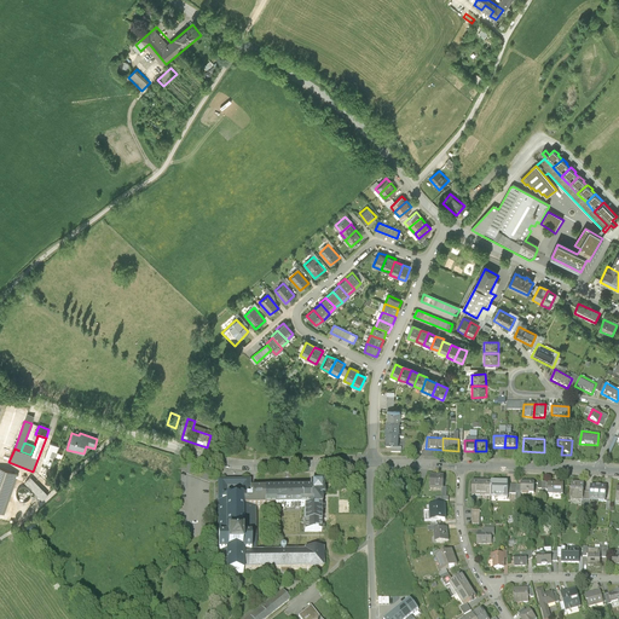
[(59,447),(50,444),(45,457),(55,461),(59,447)]
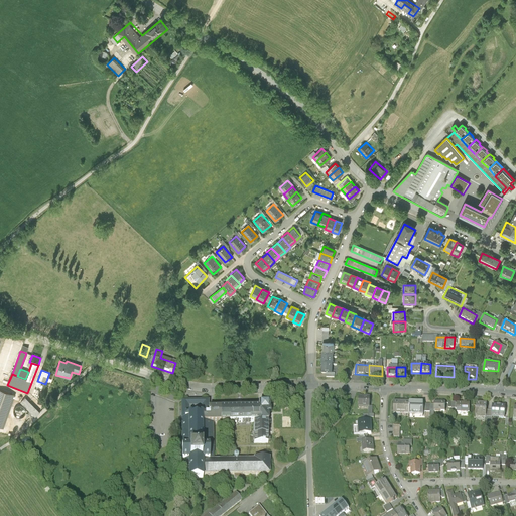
[(14,396),(0,391),(0,425),(3,426),(14,396)]
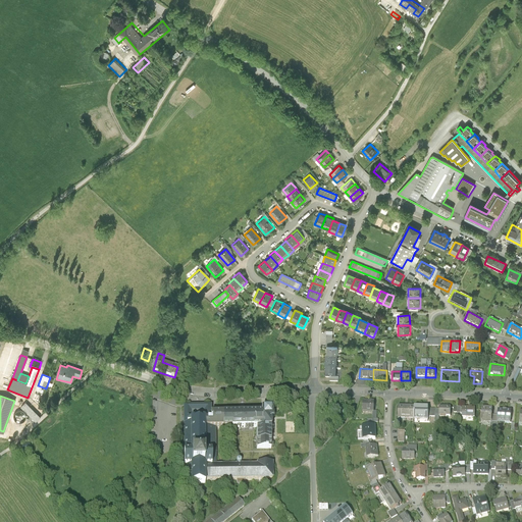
[(37,421),(42,416),(22,398),(17,403),(37,421)]
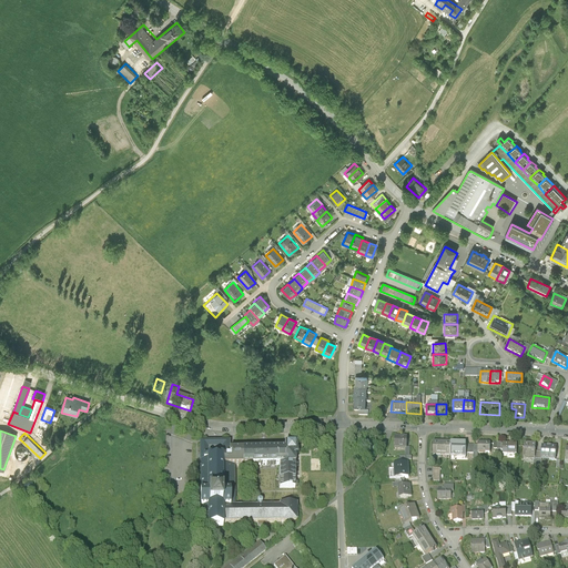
[(395,437),(395,449),(407,450),(408,438),(395,437)]
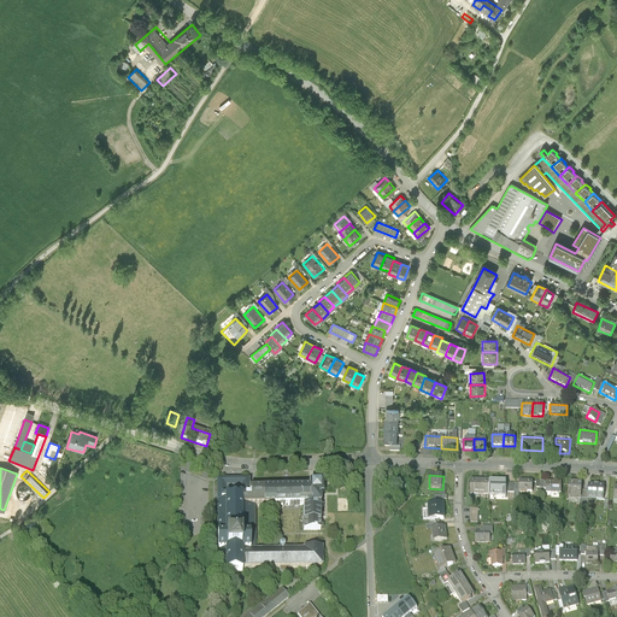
[(322,485),(309,485),(309,489),(250,489),(250,480),(217,480),(218,560),(225,560),(225,573),(242,573),(242,566),(247,566),(247,568),(248,568),(250,568),(251,568),(251,566),(259,566),(260,566),(264,566),(265,566),(269,566),(270,566),(274,566),(275,566),(278,566),(280,566),(285,566),(286,566),(289,566),(291,566),(294,566),(295,566),(299,566),(300,566),(304,566),(305,566),(309,566),(316,566),(317,566),(319,566),(322,565),(322,560),(322,554),(322,553),(322,548),(304,548),(304,551),(283,551),(283,548),(285,547),(285,545),(283,544),(281,544),(280,545),(280,547),(281,548),(281,551),(280,551),(278,551),(275,551),(274,551),(270,551),(269,551),(265,551),(264,551),(260,551),(259,551),(256,551),(256,506),(304,506),(304,530),(313,530),(316,530),(321,530),(321,505),(321,500),(321,498),(322,498),(322,485)]
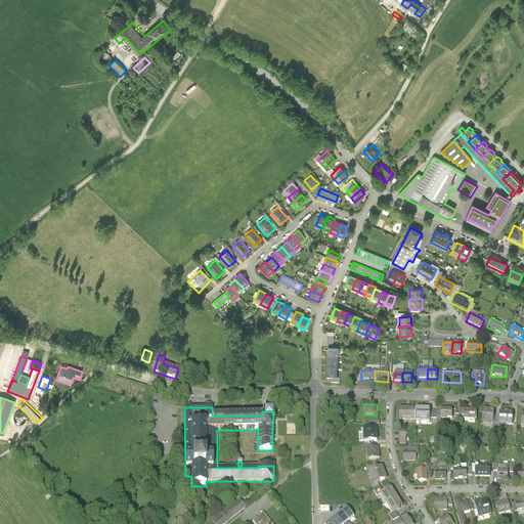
[(399,421),(416,422),(416,408),(400,408),(399,421)]
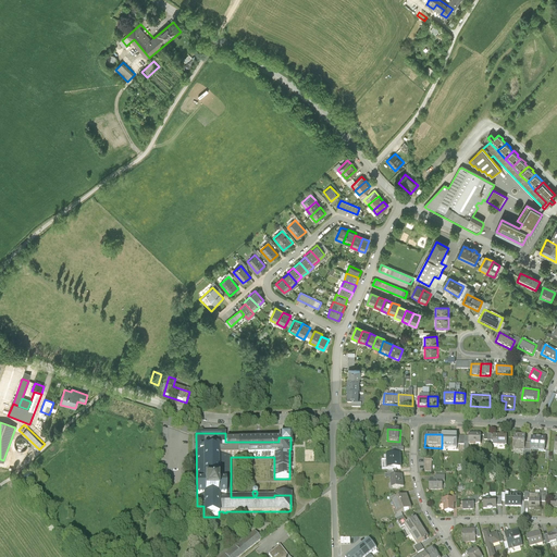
[(458,435),(442,434),(442,448),(458,449),(458,435)]
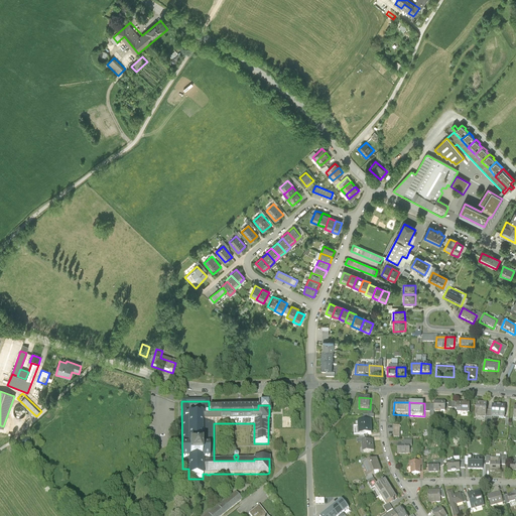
[(446,403),(434,403),(434,413),(446,413),(446,403)]
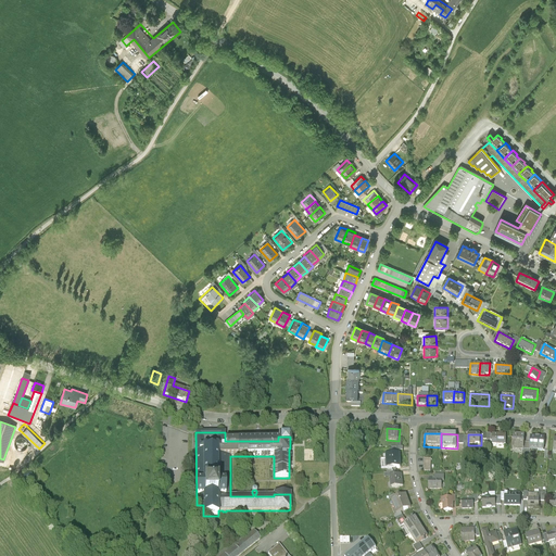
[(527,436),(514,434),(513,451),(525,451),(527,436)]
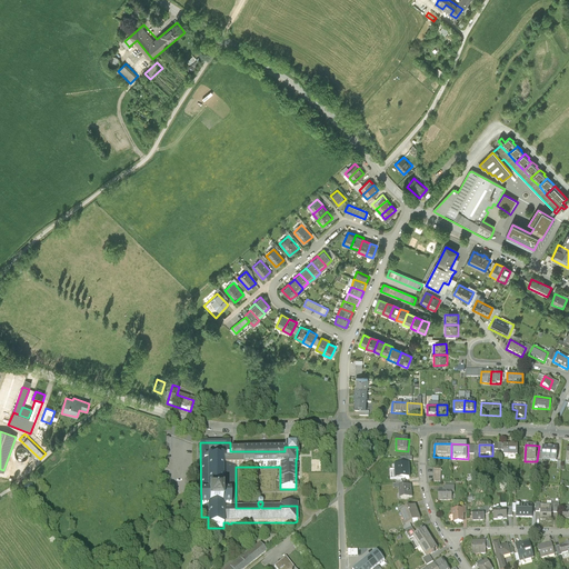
[(515,446),(505,446),(505,457),(513,457),(515,446)]
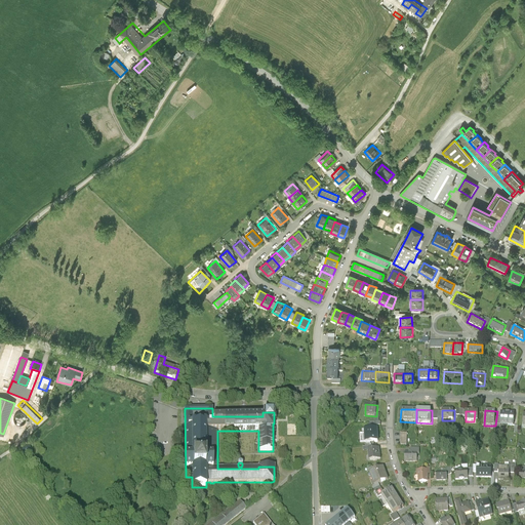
[(500,427),(515,428),(516,414),(501,413),(500,427)]
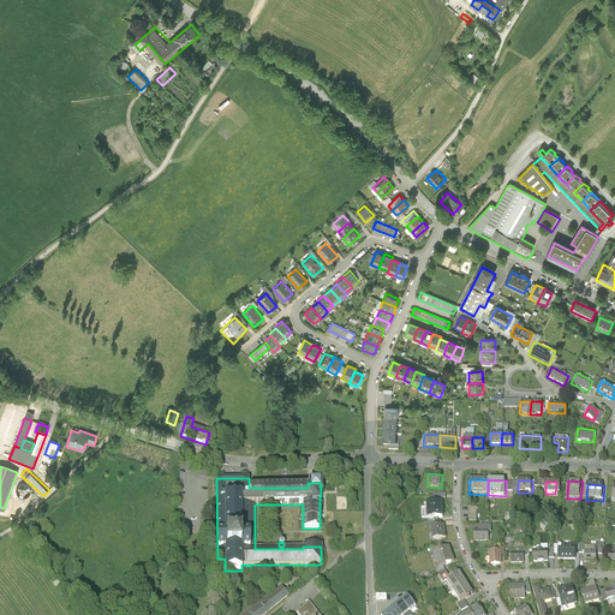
[(427,503),(427,519),(443,518),(443,502),(427,503)]
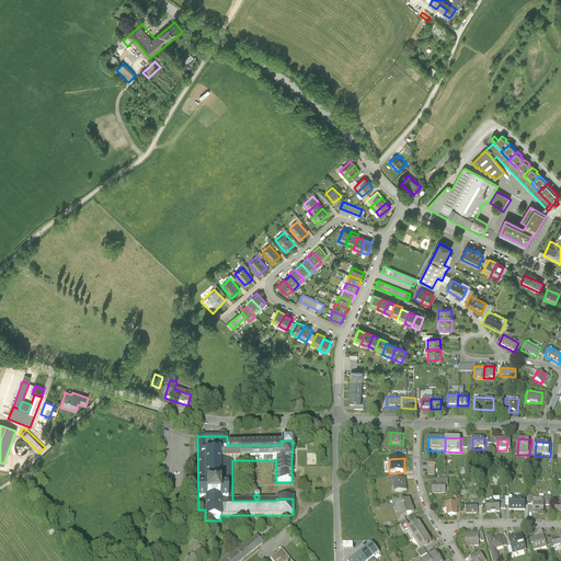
[(405,479),(393,481),(395,493),(408,492),(405,479)]
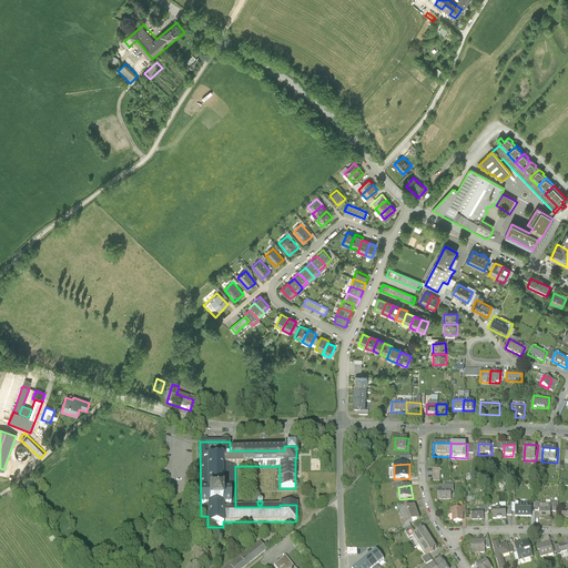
[(437,489),(437,499),(452,499),(452,492),(455,492),(455,485),(444,485),(444,489),(437,489)]
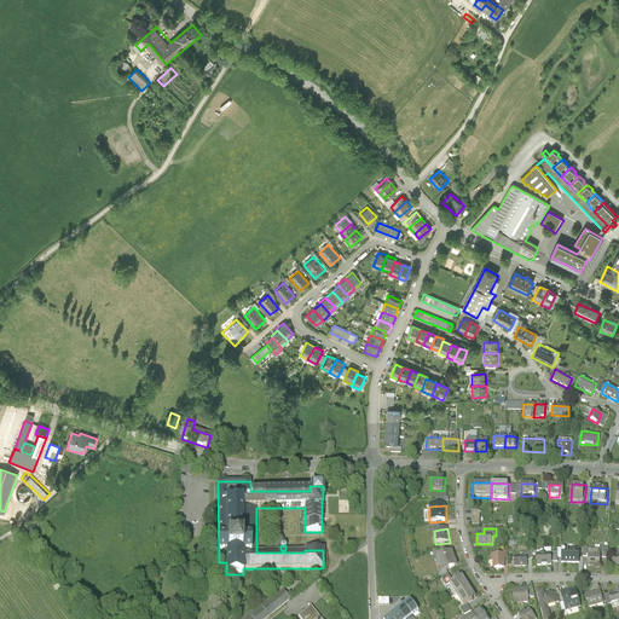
[(582,548),(561,548),(560,565),(580,565),(582,548)]
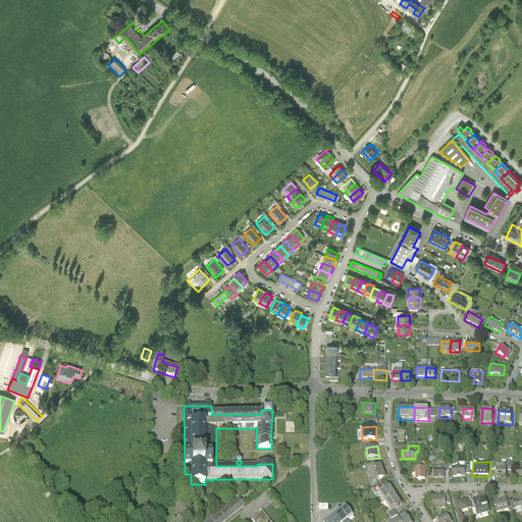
[(507,464),(496,464),(496,480),(508,480),(507,464)]
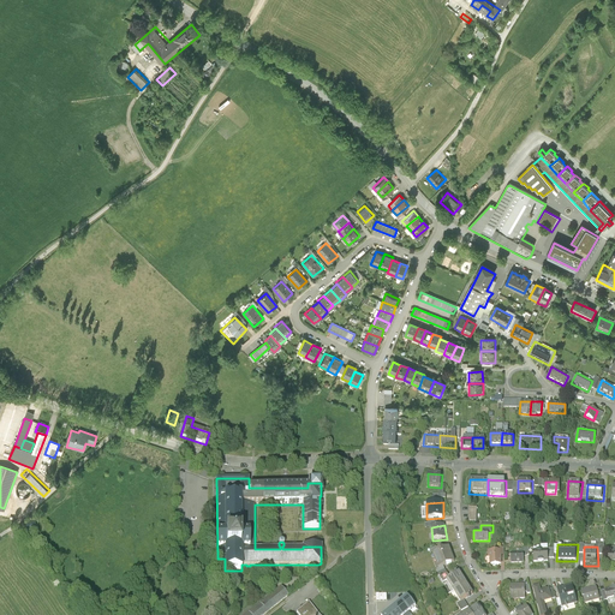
[(437,569),(455,562),(449,548),(431,554),(437,569)]
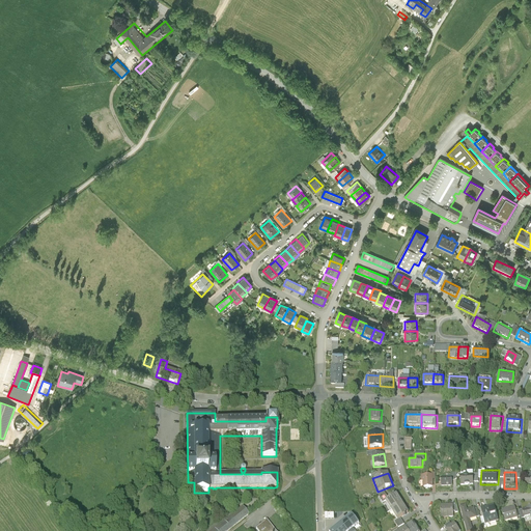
[(436,488),(436,475),(421,476),(422,488),(436,488)]
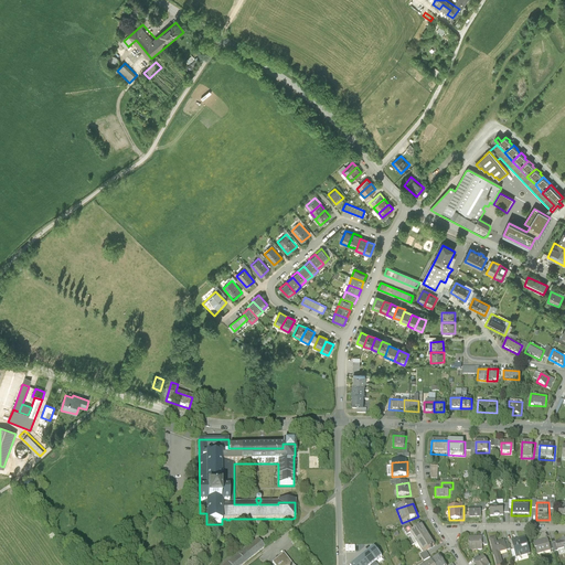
[(481,505),(469,507),(469,519),(481,518),(481,505)]
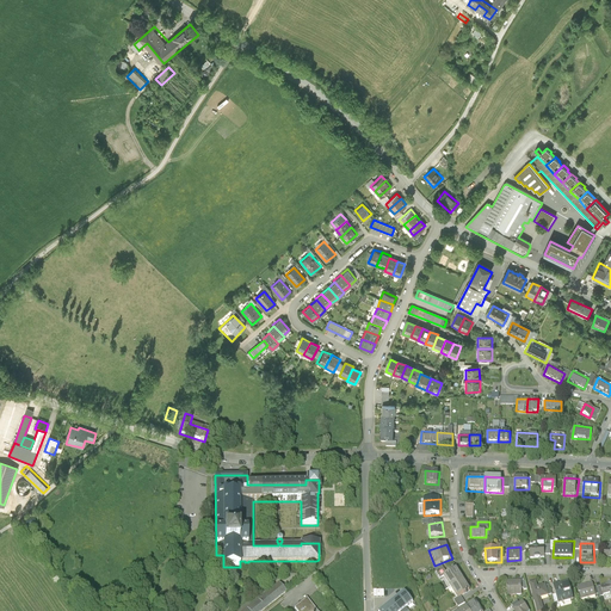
[(544,547),(530,548),(531,560),(545,560),(544,547)]
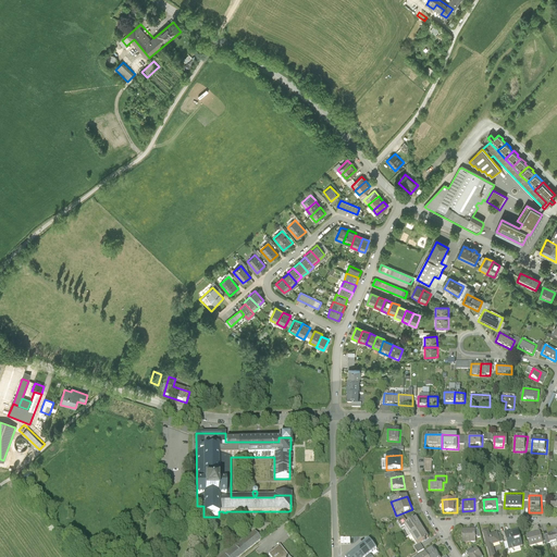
[(404,527),(410,536),(423,529),(417,518),(404,527)]
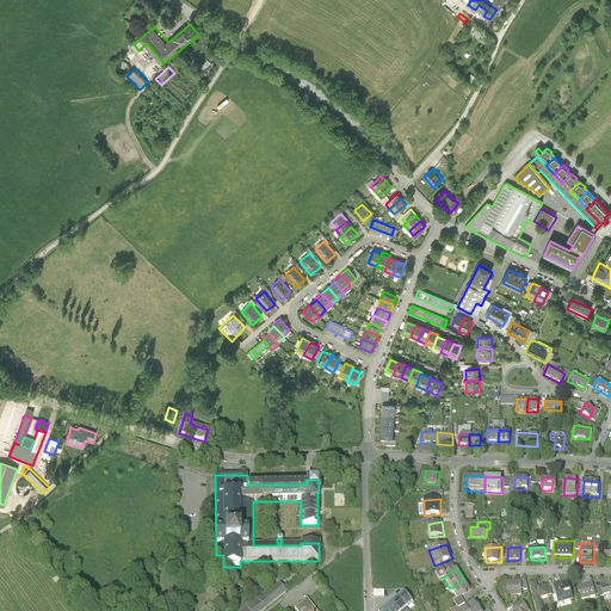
[(471,592),(464,580),(450,588),(458,600),(471,592)]
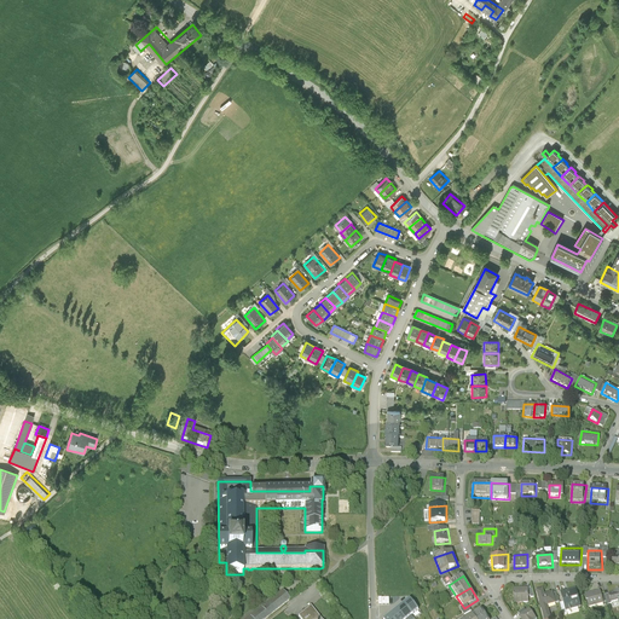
[(530,589),(514,590),(514,605),(530,605),(530,589)]
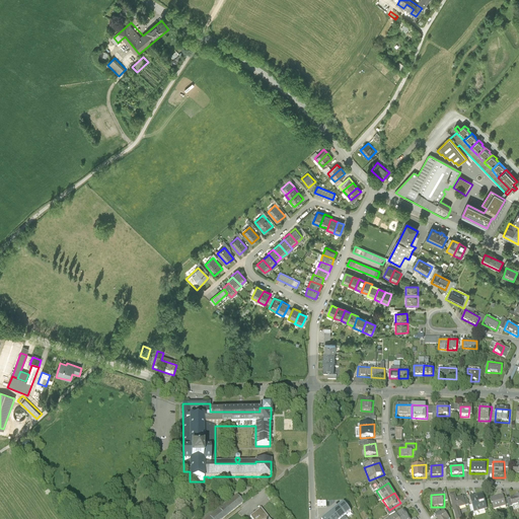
[(484,494),(470,497),(474,513),(488,510),(484,494)]
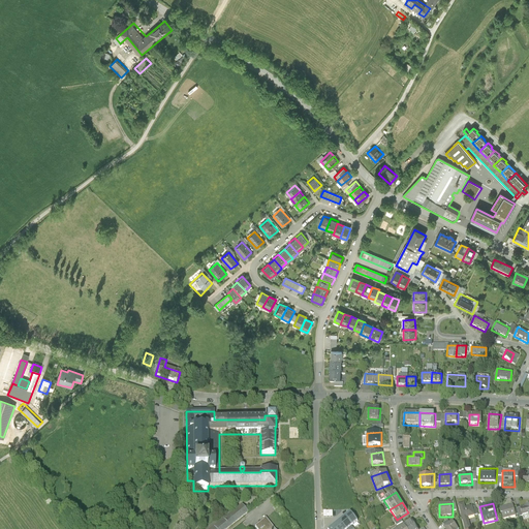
[(514,504),(500,508),(503,520),(517,517),(514,504)]
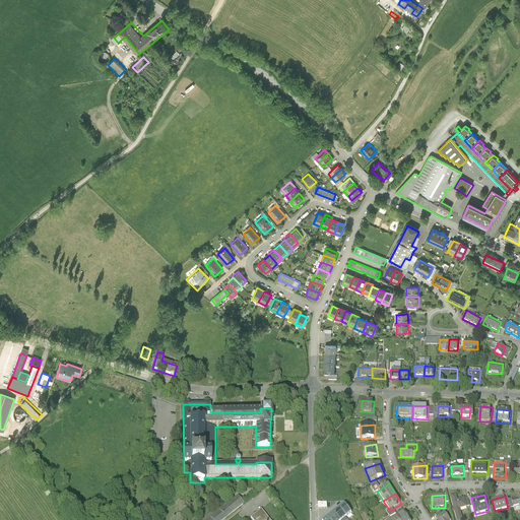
[(224,519),(244,506),(238,498),(208,519),(224,519)]
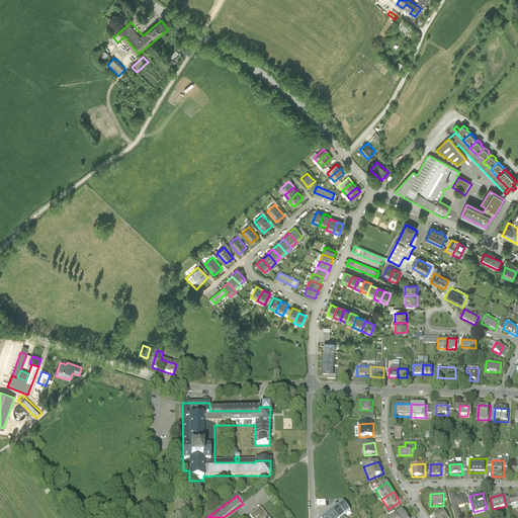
[(454,517),(461,517),(459,508),(466,506),(463,496),(456,498),(455,496),(449,497),(454,517)]
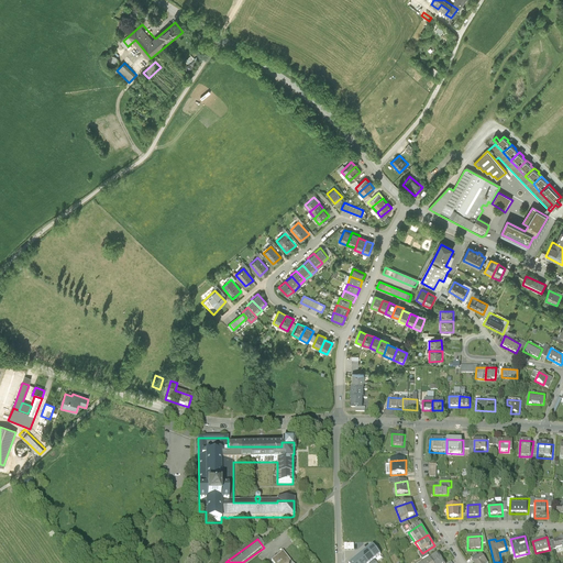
[(373,545),(366,550),(374,559),(379,554),(373,545)]
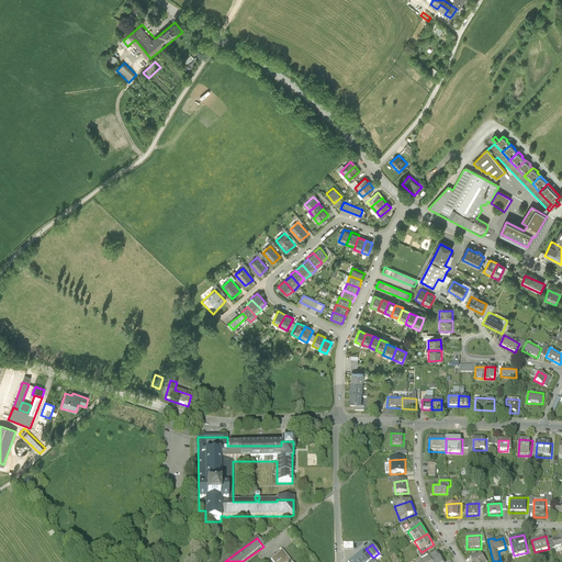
[(366,549),(360,554),(367,561),(373,558),(366,549)]
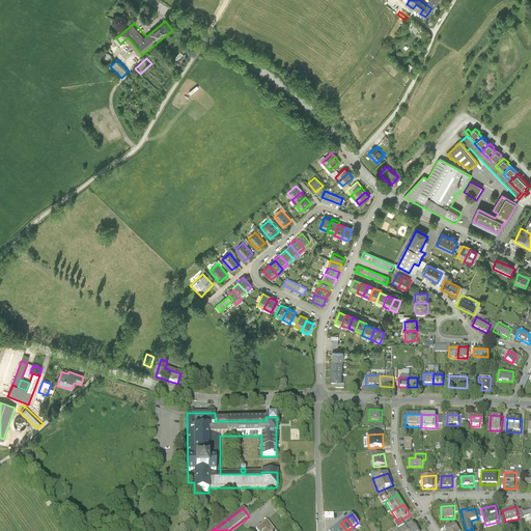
[(273,530),(266,522),(255,529),(256,530),(273,530)]
